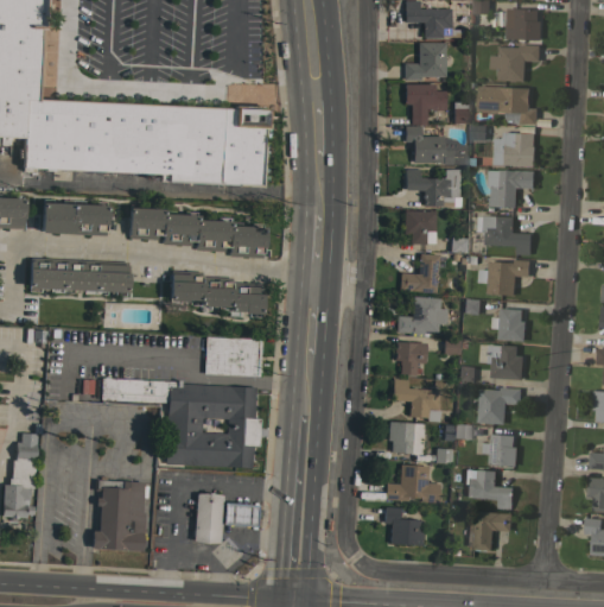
[(0,0),(48,0),(46,30),(43,30),(39,100),(235,109),(235,106),(269,108),(268,109),(271,109),(269,130),(267,130),(264,187),(163,182),(163,175),(32,169),(32,171),(25,171),(25,168),(24,168),(25,138),(12,138),(11,146),(2,145),(2,138),(0,137),(0,0)]
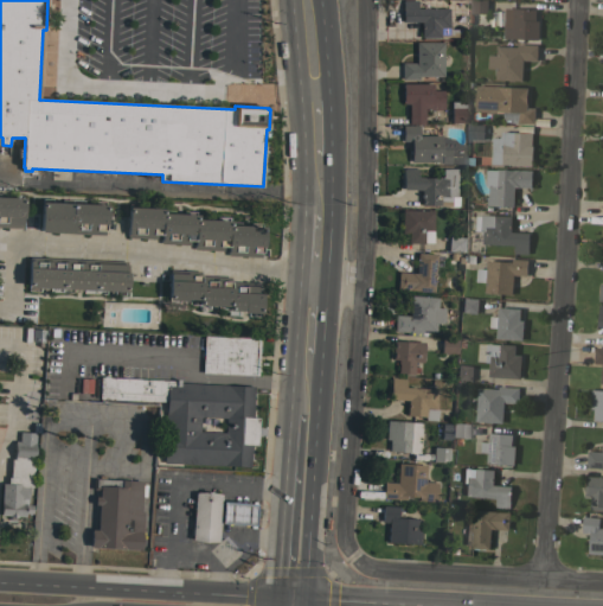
[(491,0),(491,14),(474,14),(474,0),(491,0)]
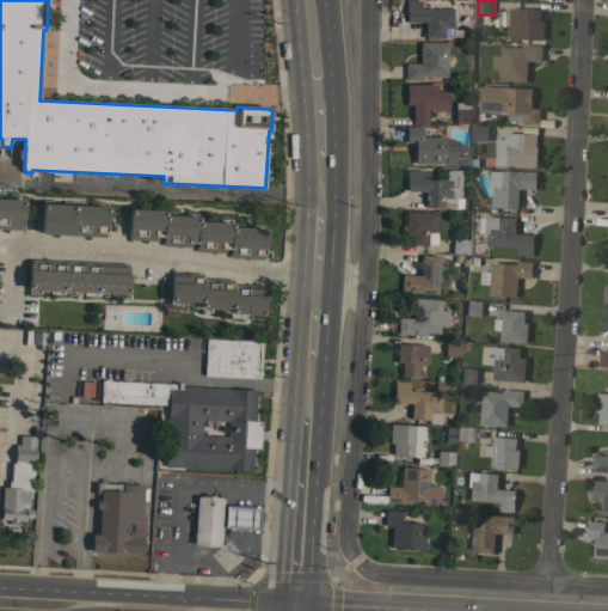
[(455,26),(456,26),(456,37),(447,37),(447,38),(427,38),(427,23),(409,23),(409,1),(423,1),(423,10),(455,10),(455,26)]
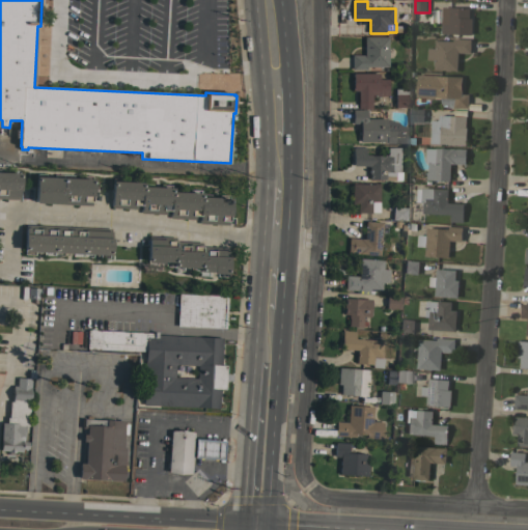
[(444,7),(472,8),(471,19),(473,19),(473,35),(443,34),(444,7)]
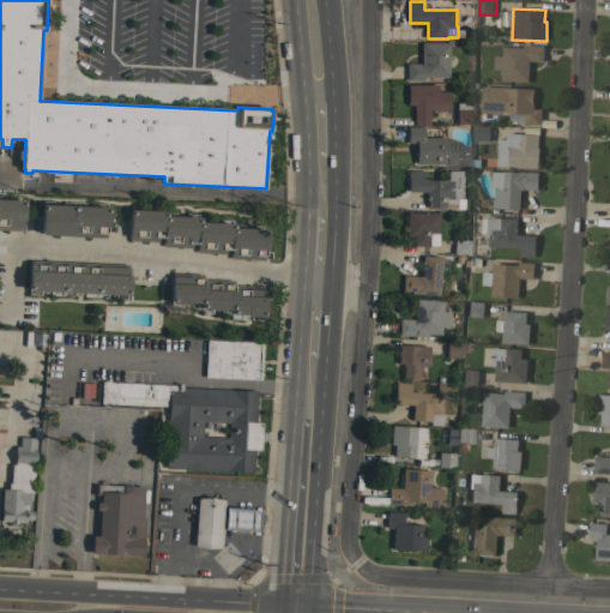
[(451,43),(451,78),(426,78),(426,80),(409,80),(409,65),(423,65),(423,43),(451,43)]
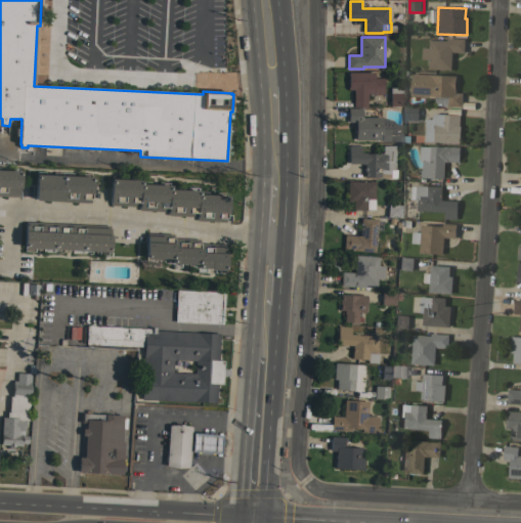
[(467,39),(467,53),(454,52),(453,71),(431,70),(431,60),(424,59),(425,48),(431,48),(432,40),(449,41),(449,39),(467,39)]
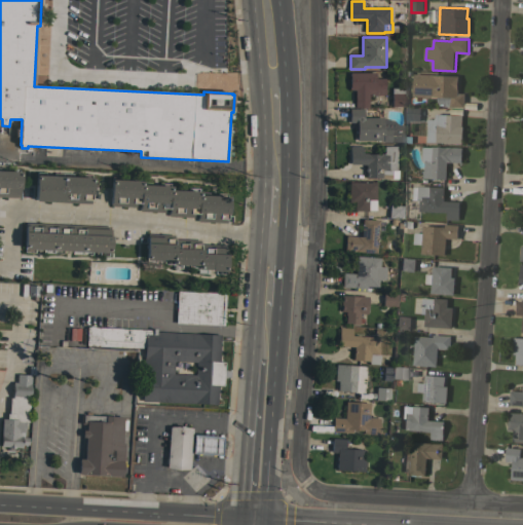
[(377,79),(387,79),(387,96),(370,96),(370,108),(357,108),(357,90),(351,90),(351,73),(377,73),(377,79)]
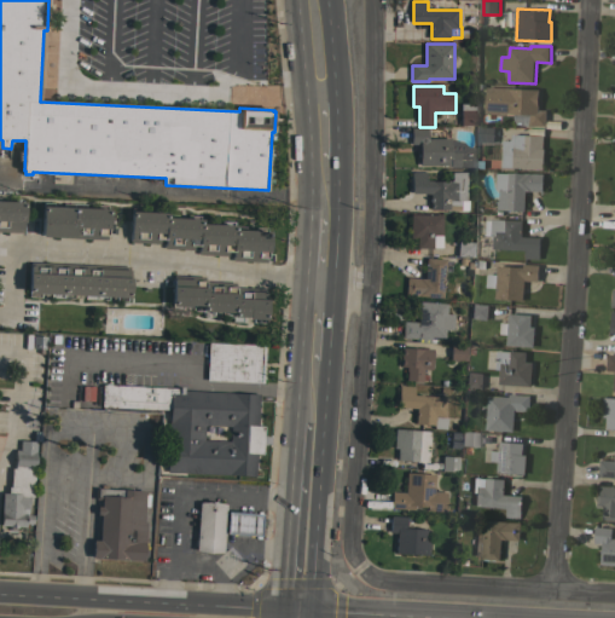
[(541,90),(540,110),(549,111),(549,127),(526,126),(523,125),(523,123),(521,123),(520,123),(518,123),(517,122),(516,120),(516,115),(510,114),(510,115),(488,115),(489,87),(541,90)]
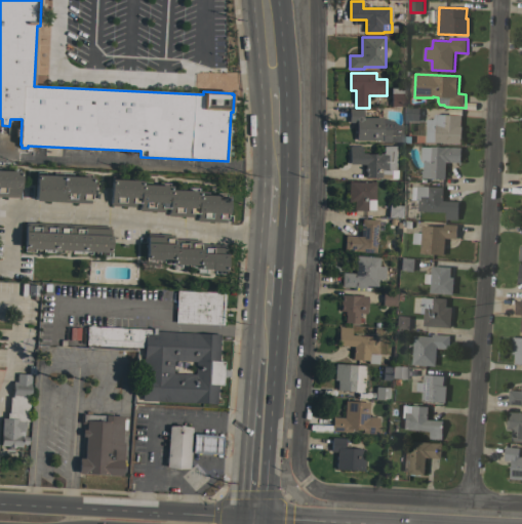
[(393,88),(407,88),(407,107),(393,107),(393,88)]
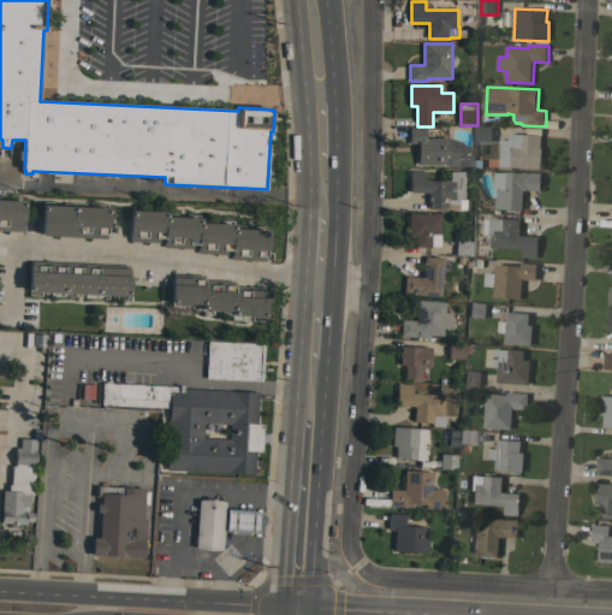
[(479,126),(494,128),(493,142),(477,141),(479,126)]
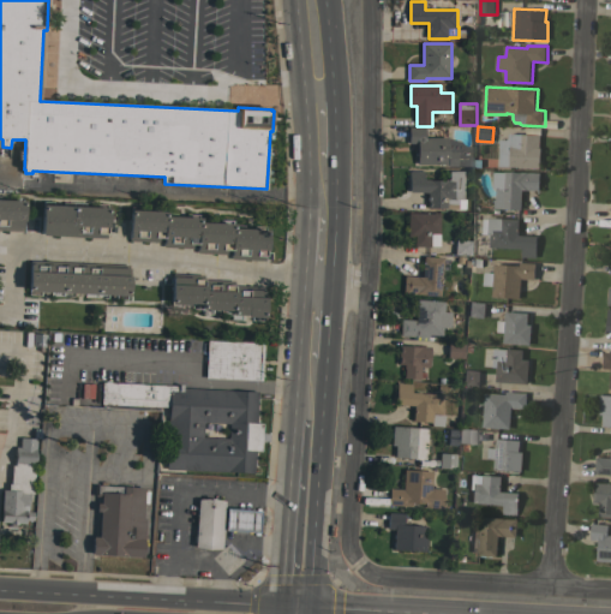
[(473,147),(473,167),(449,167),(449,165),(418,165),(418,144),(411,144),(411,127),(427,127),(426,138),(449,138),(449,139),(451,139),(462,142),(466,147),(473,147)]
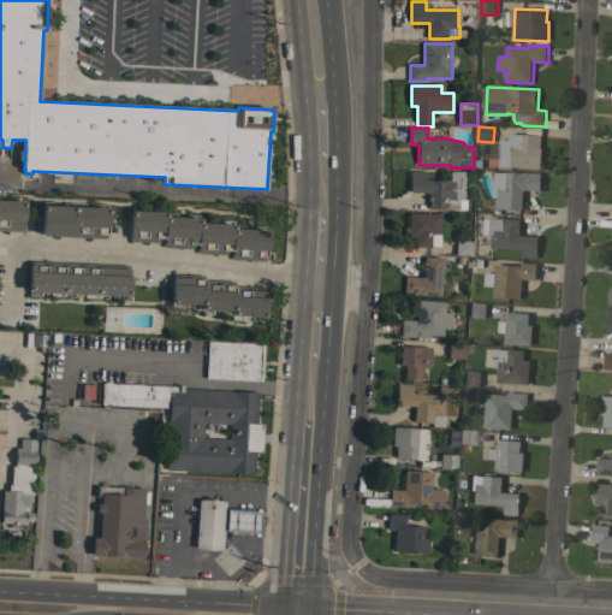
[(539,136),(539,137),(539,145),(538,145),(538,148),(544,148),(542,169),(501,167),(503,141),(510,141),(511,139),(512,135),(539,136)]
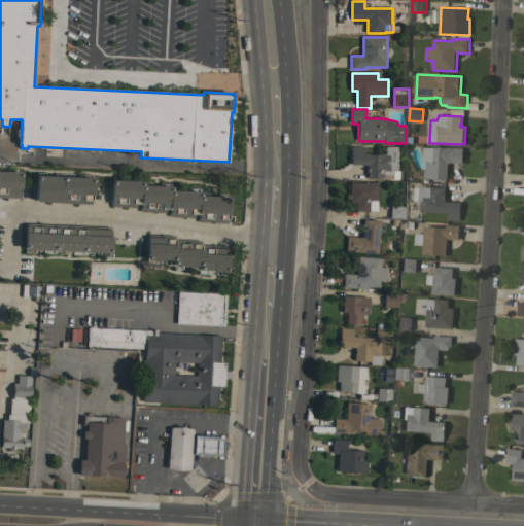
[(398,171),(400,171),(400,180),(393,179),(368,179),(369,166),(352,165),(353,146),(365,147),(365,154),(370,154),(384,155),(384,154),(386,154),(386,147),(399,147),(398,171)]
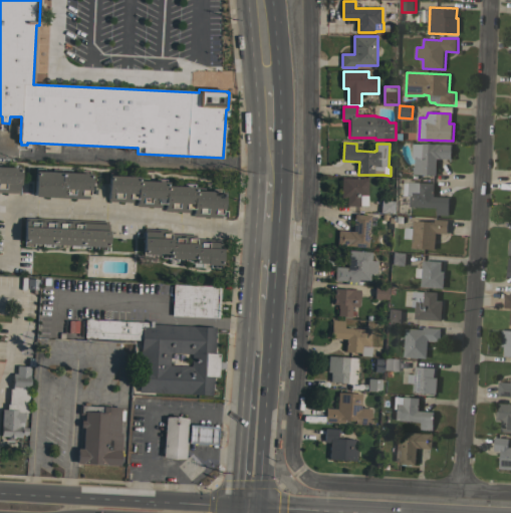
[(415,175),(416,168),(417,168),(417,159),(414,158),(415,144),(424,145),(424,144),(439,145),(439,144),(453,145),(453,160),(438,159),(438,176),(415,175)]
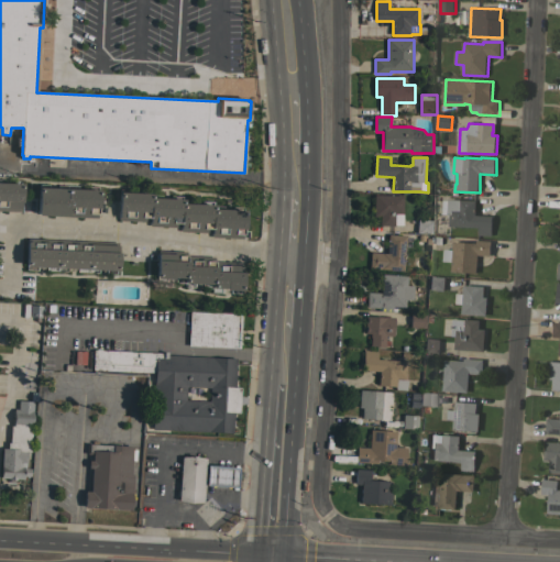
[(0,183),(24,185),(24,202),(22,202),(22,212),(0,211),(0,183)]
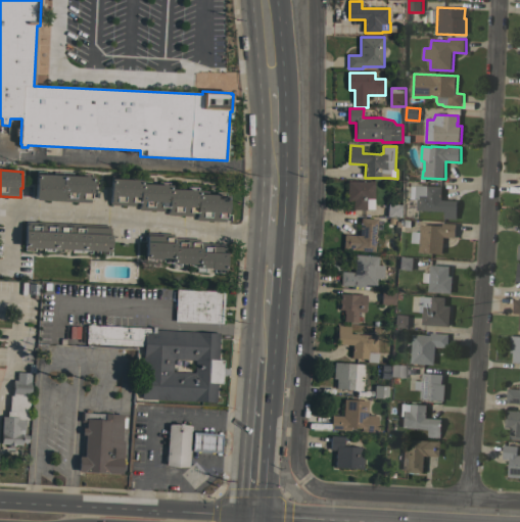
[(94,178),(94,194),(93,194),(92,203),(36,200),(37,175),(94,178)]
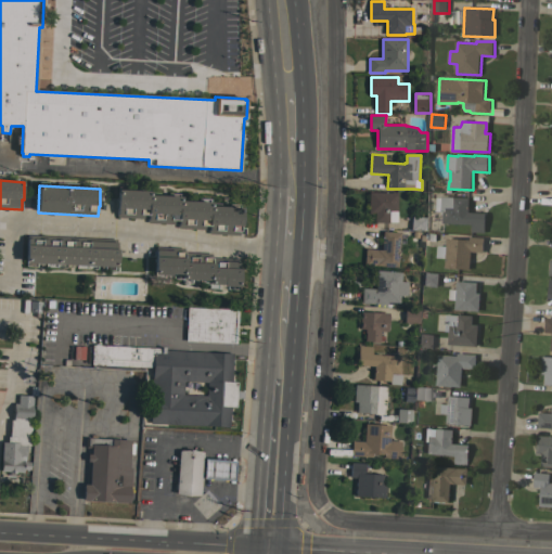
[(152,192),(152,196),(182,197),(182,202),(213,203),(213,207),(243,208),(243,227),(241,226),(241,235),(210,234),(210,230),(180,229),(180,224),(150,223),(150,219),(118,218),(119,208),(118,208),(119,190),(152,192)]
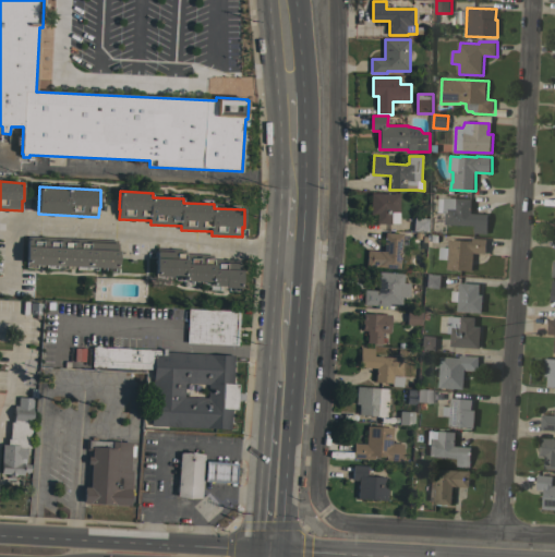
[(401,194),(400,213),(393,213),(393,225),(377,225),(377,216),(372,215),(372,194),(401,194)]
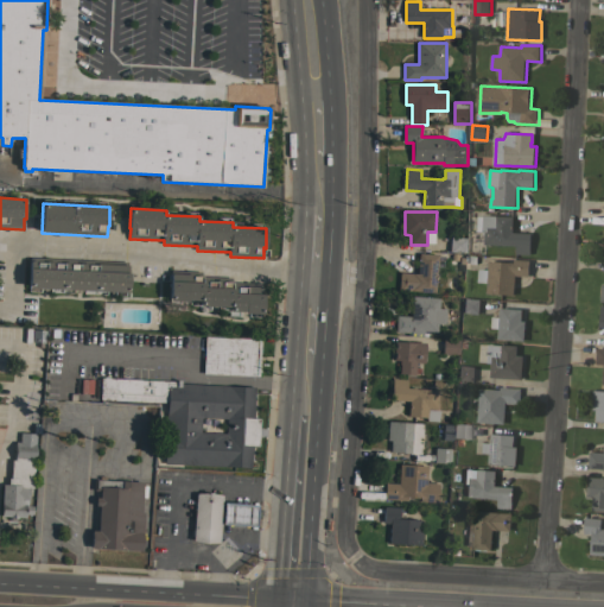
[(515,233),(533,234),(532,255),(517,254),(517,246),(487,245),(487,233),(478,232),(479,217),(485,217),(485,216),(515,217),(515,233)]
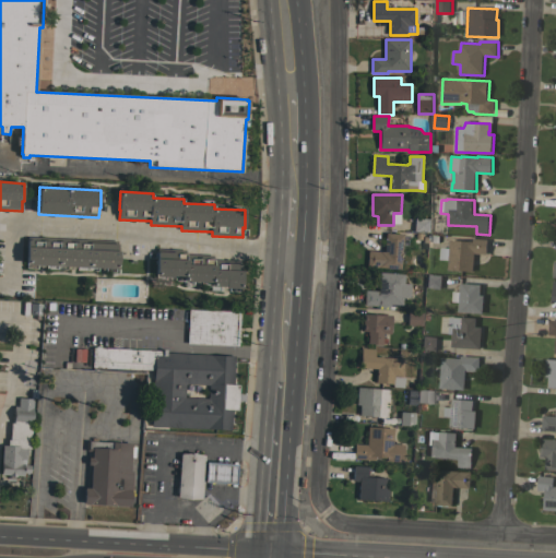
[(416,218),(432,220),(430,233),(415,232),(416,218)]
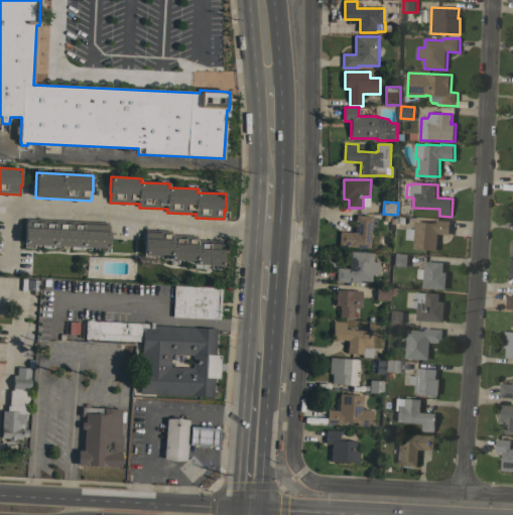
[(371,249),(340,247),(341,232),(356,233),(357,216),(373,217),(371,249)]
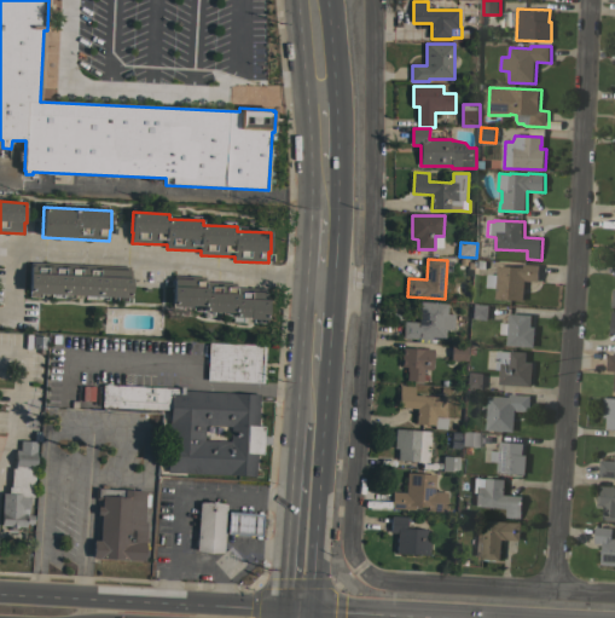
[(30,275),(32,275),(33,264),(132,267),(132,278),(133,278),(132,299),(30,294),(30,275)]
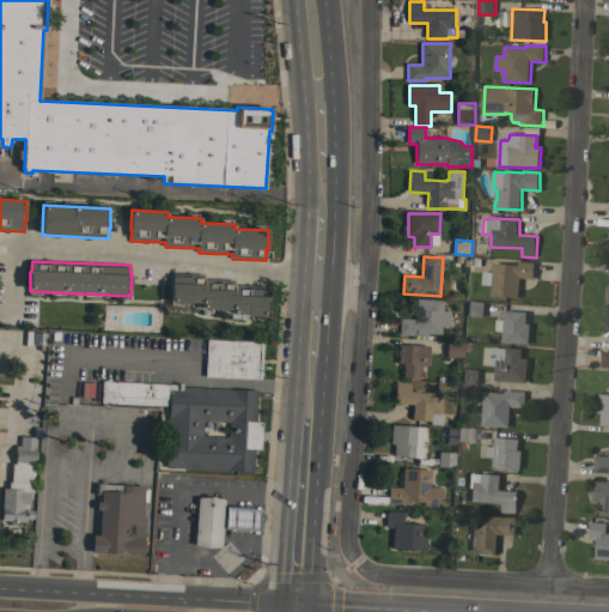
[(521,298),(492,296),(493,286),(483,285),(485,272),(494,272),(495,264),(519,266),(519,262),(536,264),(535,279),(522,279),(521,298)]
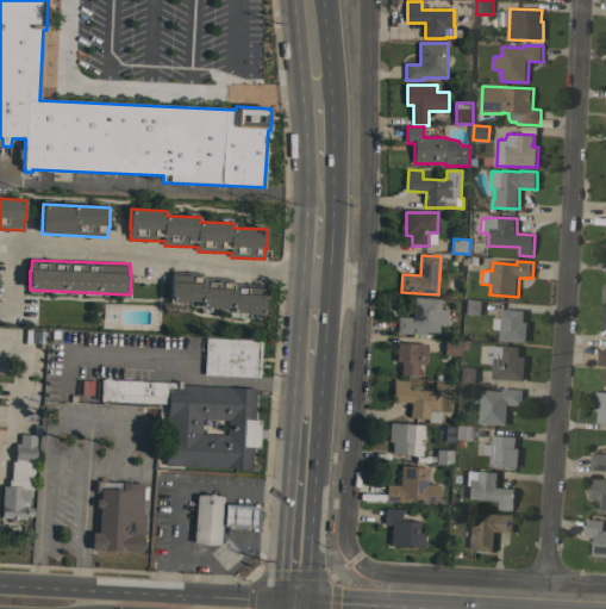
[(172,283),(173,283),(174,272),(204,274),(204,278),(235,279),(233,284),(264,285),(263,296),(264,296),(263,316),(247,315),(247,314),(231,312),(231,309),(201,308),(201,303),(188,302),(188,303),(170,302),(172,283)]
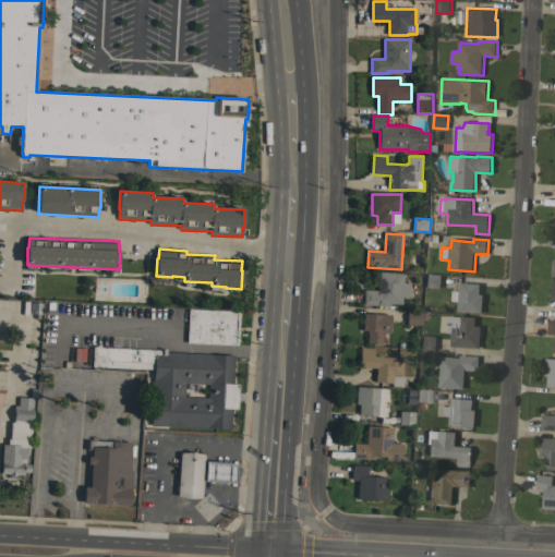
[(366,290),(379,291),(381,273),(406,275),(405,283),(411,285),(411,299),(403,298),(402,305),(390,304),(390,307),(365,305),(366,290)]
